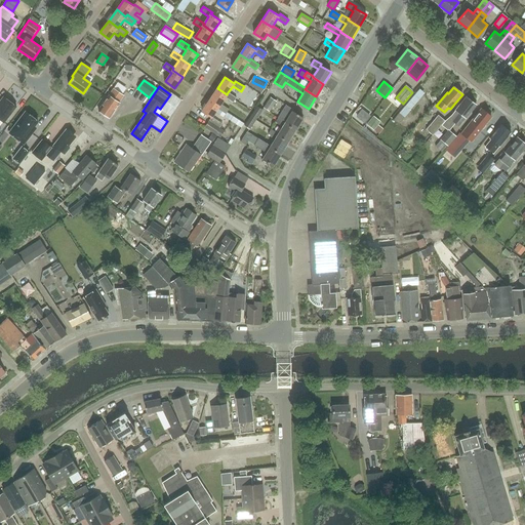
[(119,103),(124,95),(114,88),(98,111),(110,118),(120,103),(119,103)]
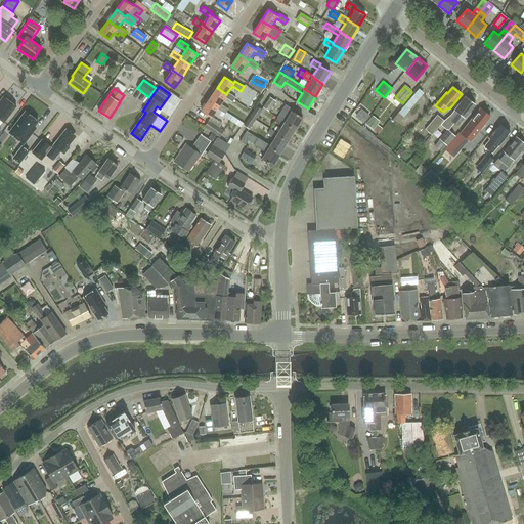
[(217,88),(209,99),(219,105),(220,103),(225,97),(232,102),(235,97),(227,92),(226,94),(217,88)]
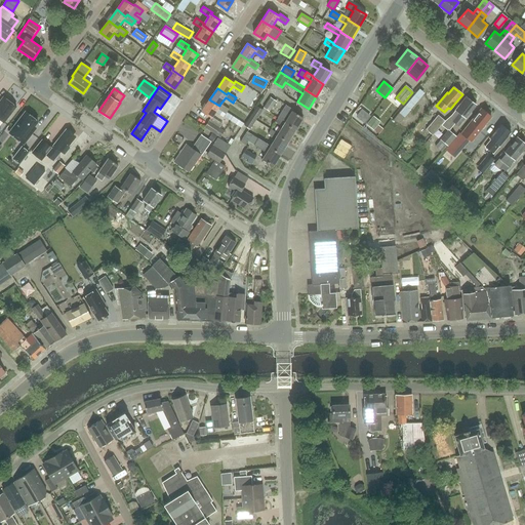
[(416,94),(400,114),(404,117),(420,98),(416,94)]
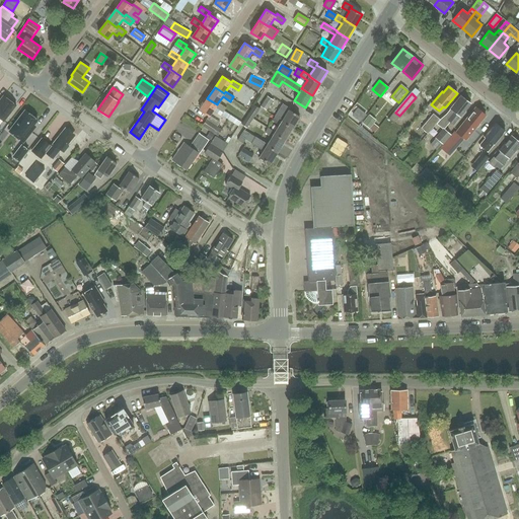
[(0,119),(4,122),(16,105),(3,95),(0,99),(0,119)]
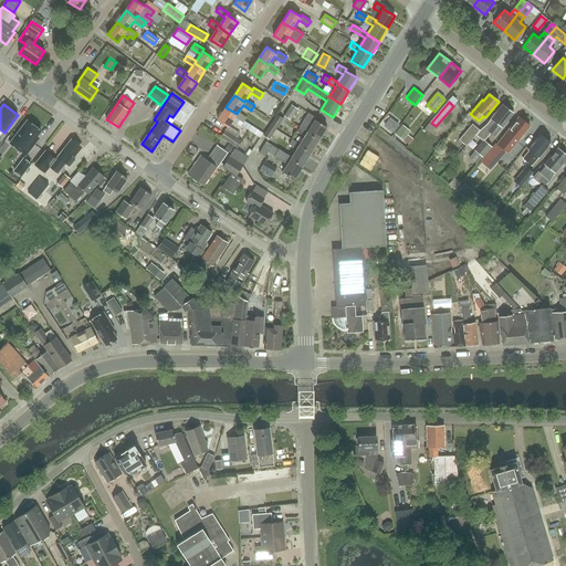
[(291,121),(299,109),(291,105),(284,116),(291,121)]
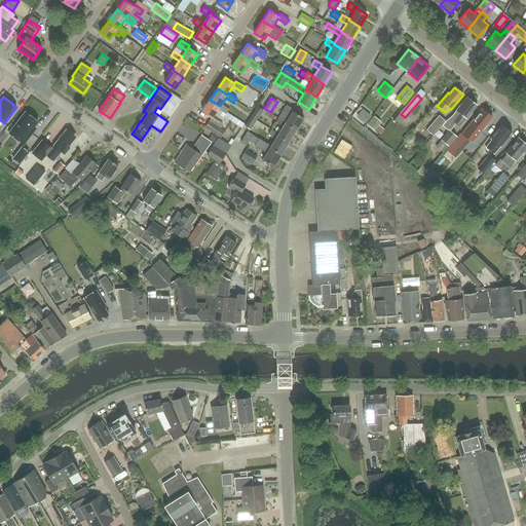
[(459,127),(477,106),(466,98),(456,111),(459,114),(453,122),(459,127)]
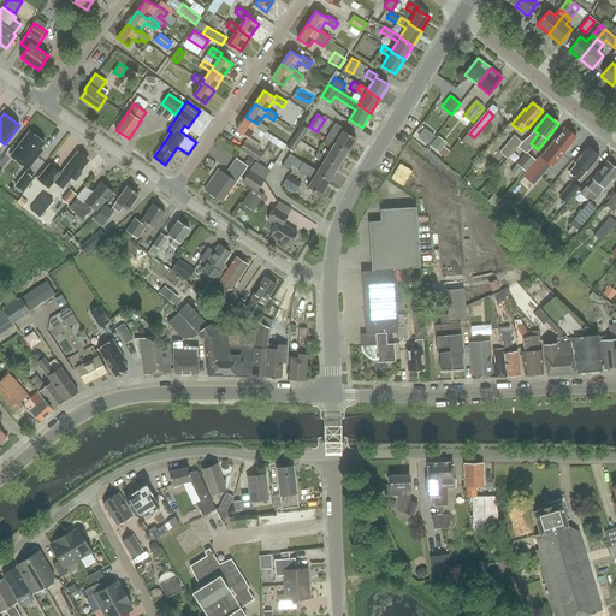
[(246,117),(237,130),(248,138),(249,137),(255,128),(265,134),(268,128),(259,122),(258,124),(246,117)]
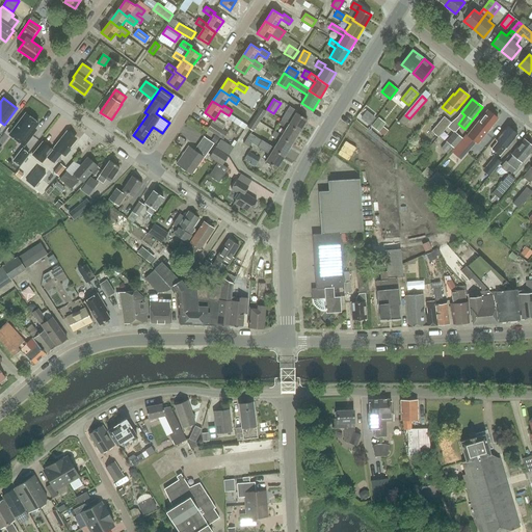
[(288,125),(299,132),(308,118),(296,112),(297,111),(290,106),(282,118),(290,124),(288,125)]
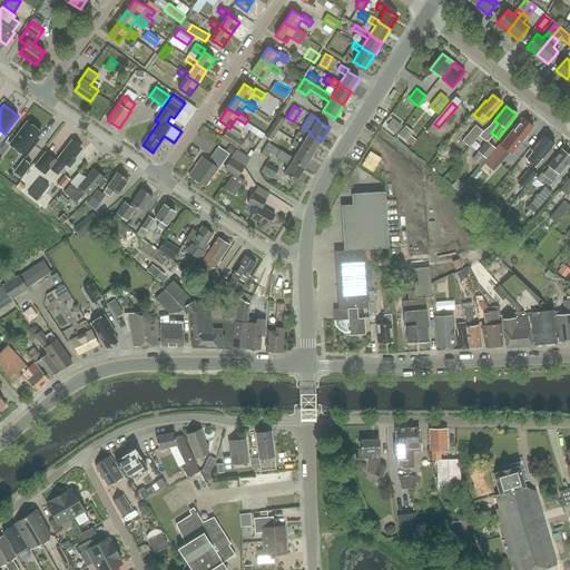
[(278,115),(272,126),(265,136),(272,140),(275,135),(281,139),(284,134),(278,130),(285,119),(278,115)]
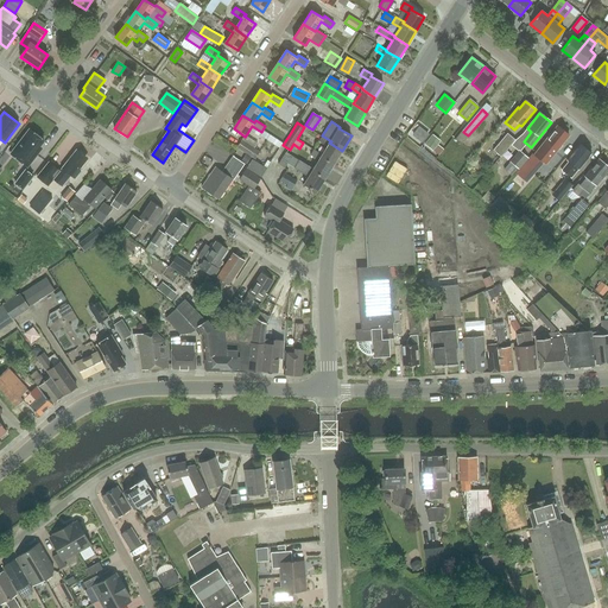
[(569,135),(557,126),(533,156),(545,165),(569,135)]
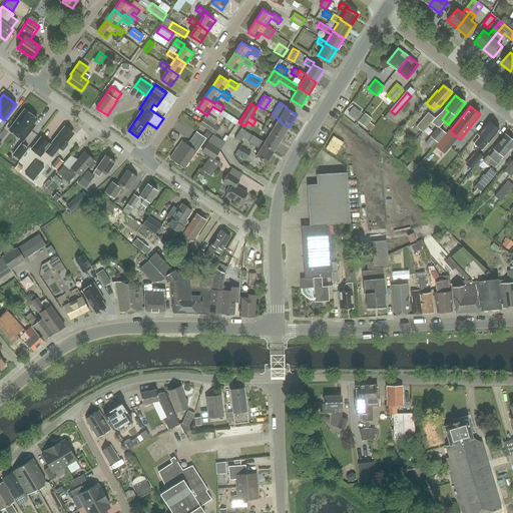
[(357,120),(362,114),(354,108),(349,114),(357,120)]
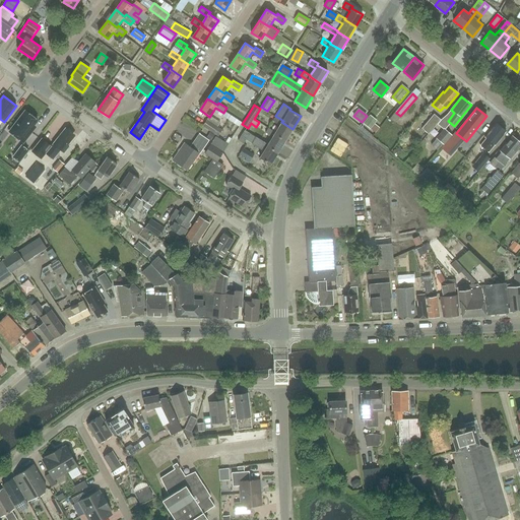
[(25,111),(9,132),(23,143),(31,132),(29,131),(38,121),(25,111)]
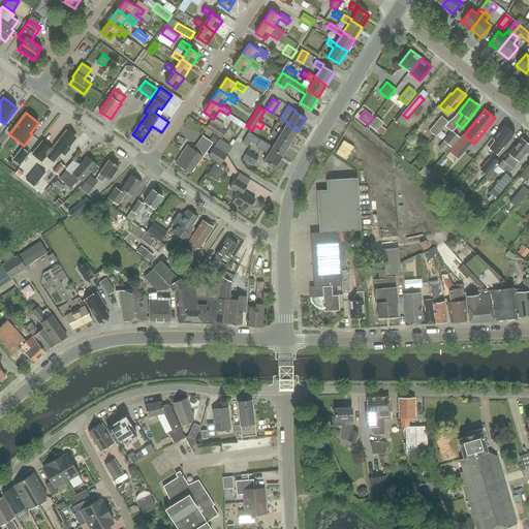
[(436,137),(448,123),(441,117),(429,131),(436,137)]
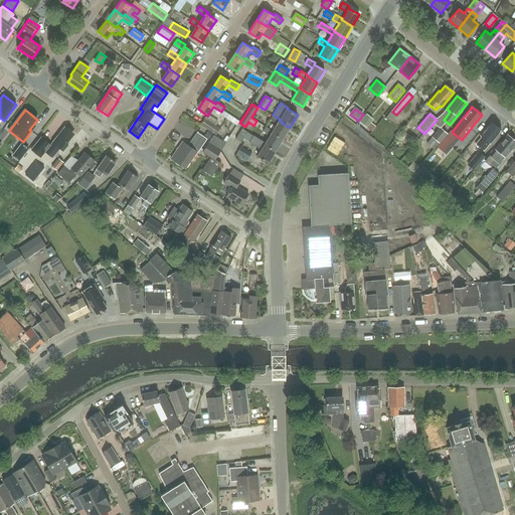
[(208,115),(207,116),(205,119),(201,125),(216,135),(220,129),(215,126),(218,122),(208,115)]
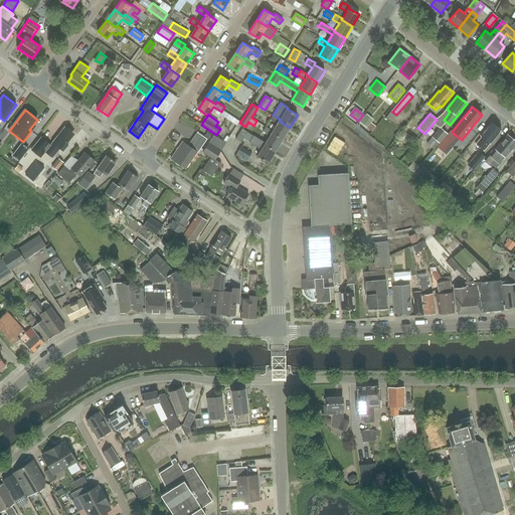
[(279,121),(281,120),(273,115),(270,120),(278,124),(274,131),(273,132),(283,139),(290,128),(279,121)]
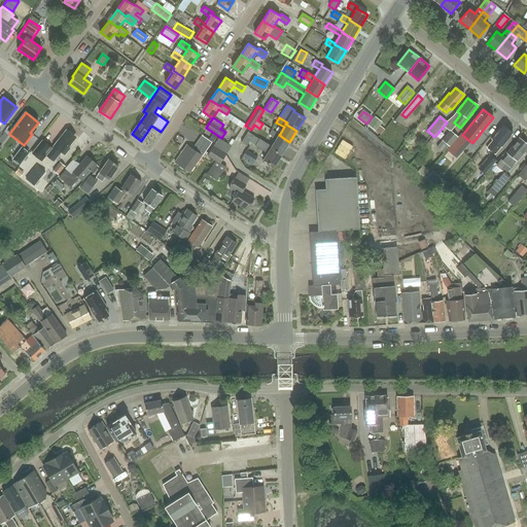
[(501,147),(506,140),(513,134),(502,126),(491,139),(493,140),(487,147),(495,153),(501,147)]
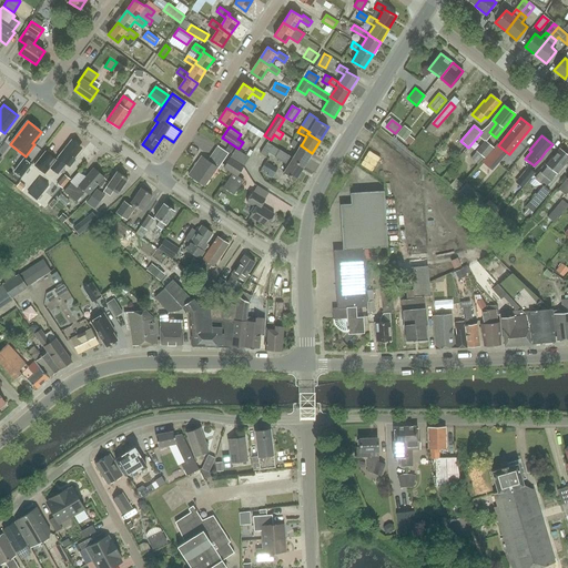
[(47,151),(46,151),(34,164),(46,173),(50,168),(58,173),(67,163),(70,166),(77,159),(74,158),(82,148),(72,140),(57,159),(47,151)]
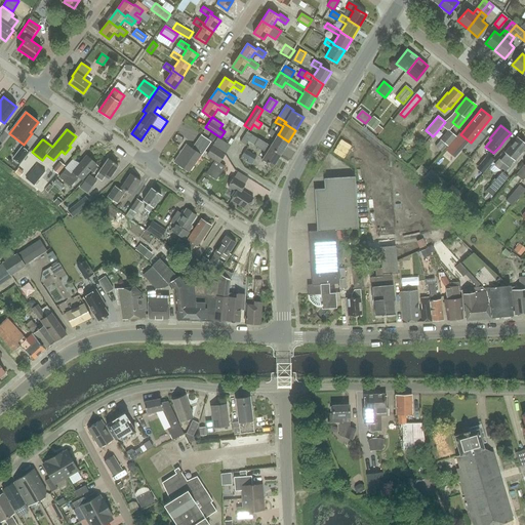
[(278,134),(279,133),(272,129),(269,134),(276,138),(271,146),(270,147),(281,154),(288,142),(278,134)]
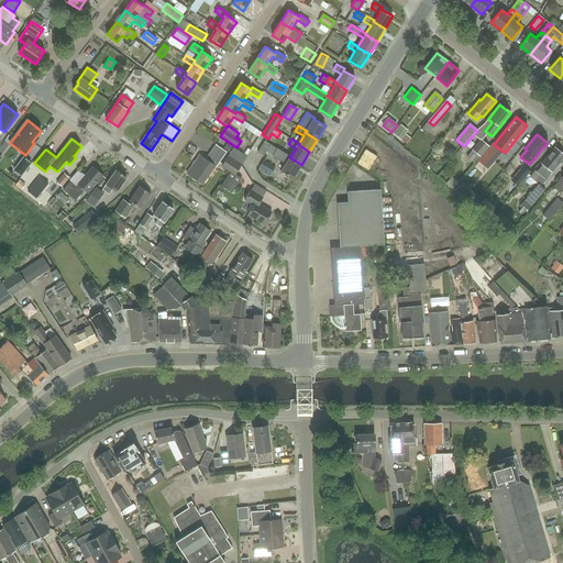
[(478,156),(488,145),(482,140),(472,151),(478,156)]
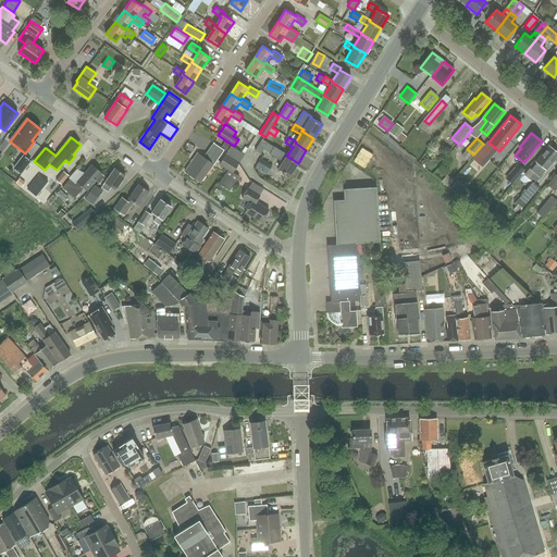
[(262,139),(256,151),(261,155),(263,150),(268,144),(262,139)]
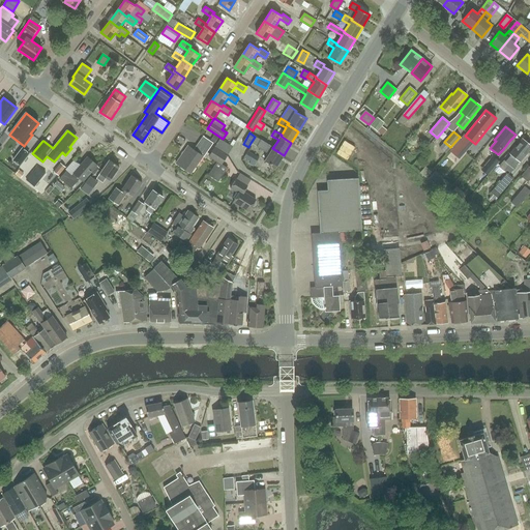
[(459,159),(472,144),(463,136),(449,151),(459,159)]
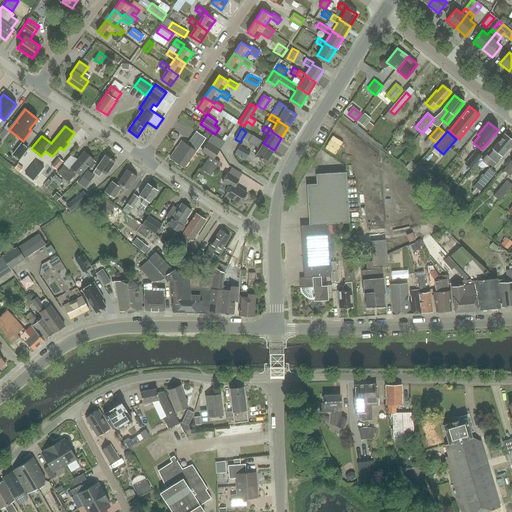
[(171,158),(176,162),(184,168),(196,151),(197,151),(206,138),(197,132),(188,145),(182,141),(171,158)]
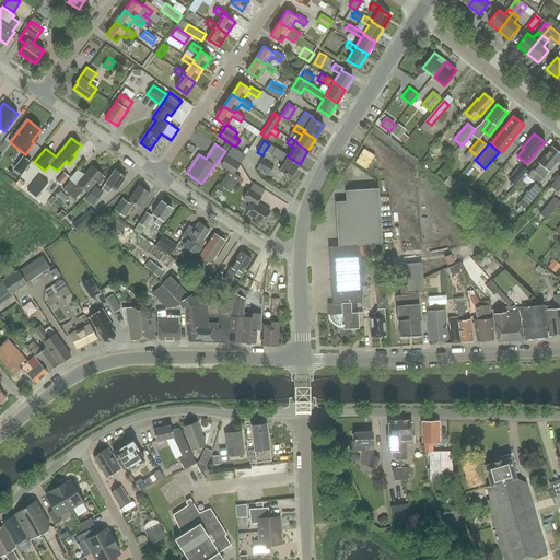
[(226,155),(240,164),(246,155),(232,147),(226,155)]
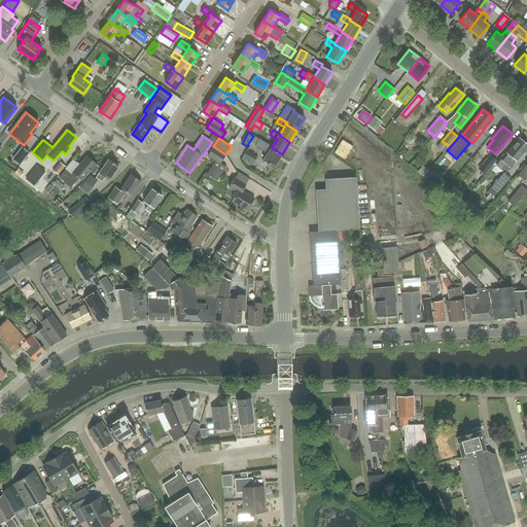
[(526,148),(526,144),(522,140),(519,138),(506,153),(507,154),(502,162),(500,160),(495,166),(502,172),(503,170),(506,172),(511,168),(516,161),(517,162),(526,148)]
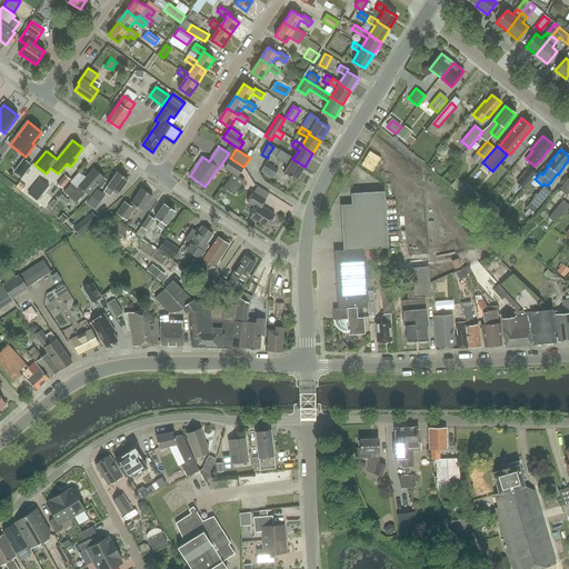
[(292,159),(293,158),(280,150),(276,158),(289,166),(285,172),(296,180),(305,167),(292,159)]
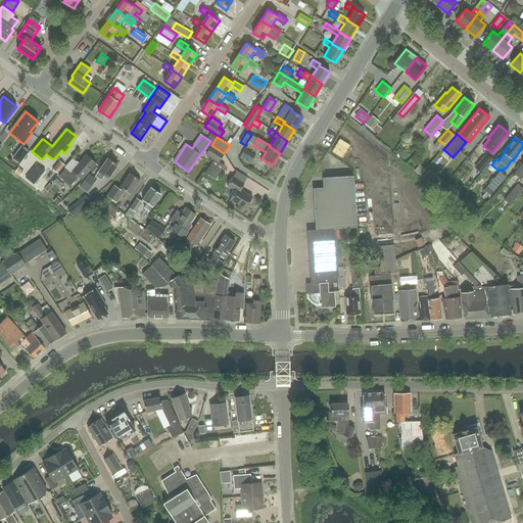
[(439,151),(444,145),(438,140),(433,146),(439,151)]
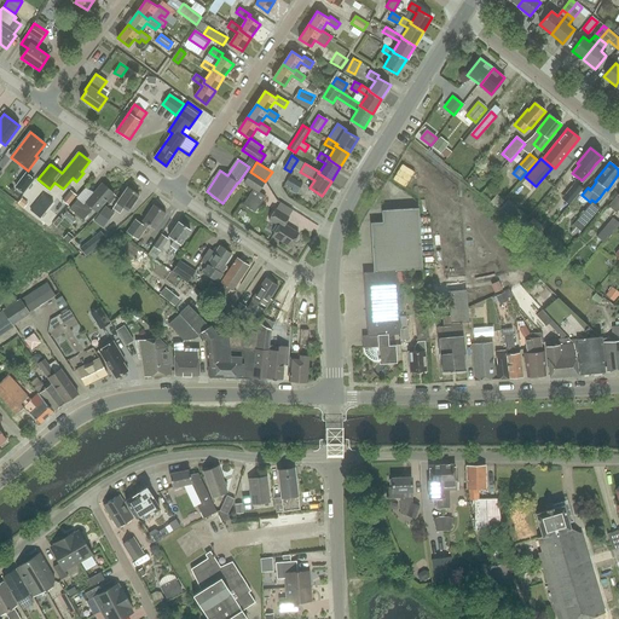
[(259,191),(265,181),(250,172),(244,181),(254,187),(259,191)]
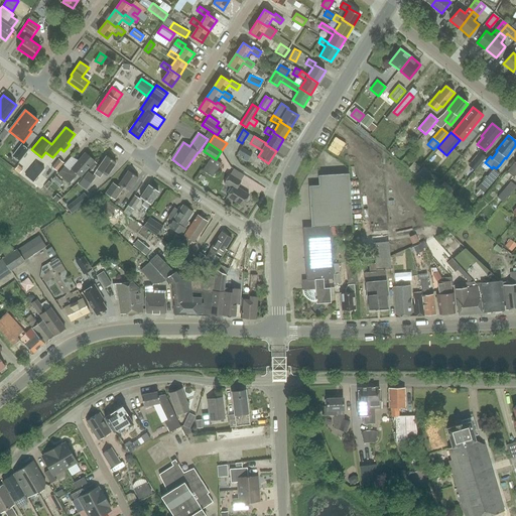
[(19,162),(29,149),(22,144),(12,156),(19,162)]
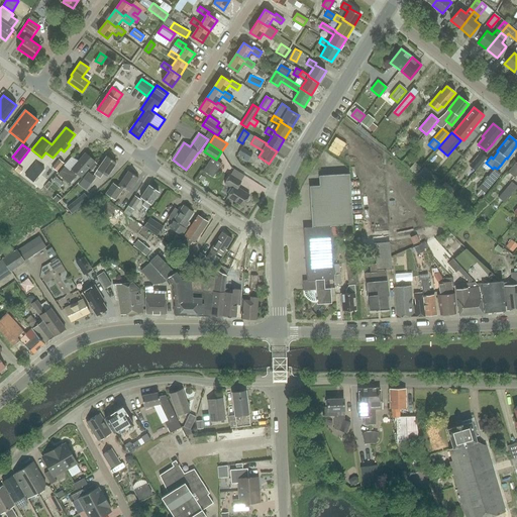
[(243,146),(239,153),(251,159),(254,151),(243,146)]
